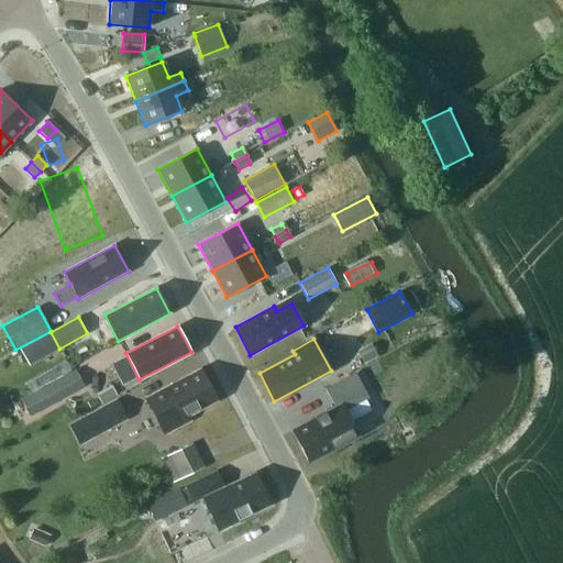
[(371,344),(357,351),(365,364),(378,356),(371,344)]
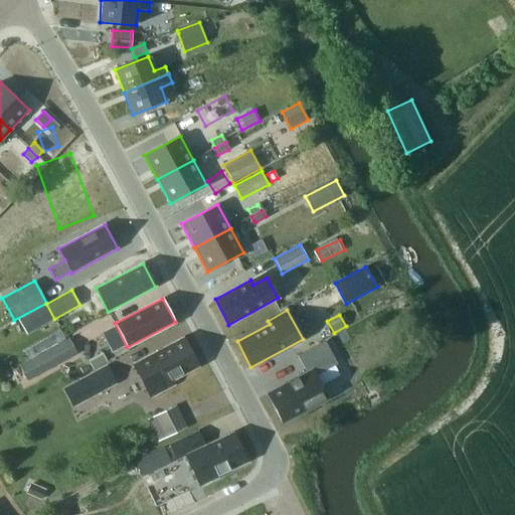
[(28,358),(64,338),(60,331),(24,350),(28,358)]
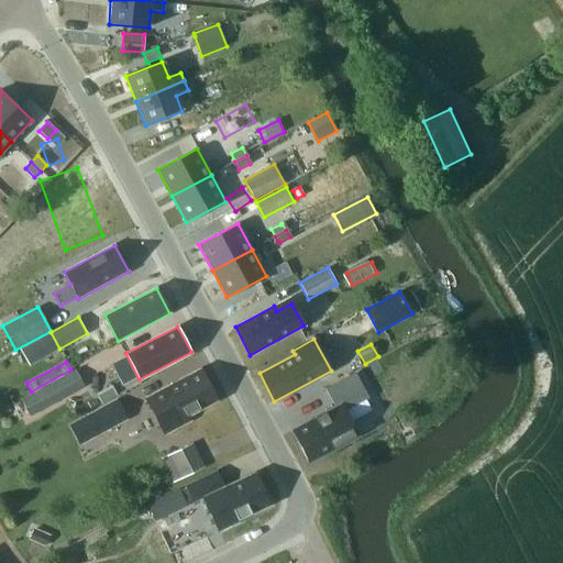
[(164,434),(190,421),(188,417),(217,401),(199,368),(145,398),(161,427),(164,434)]
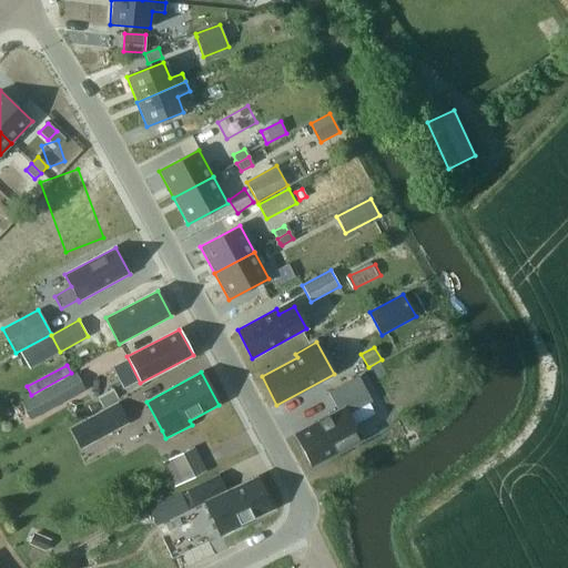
[(30,419),(85,389),(75,373),(21,403),(30,419)]
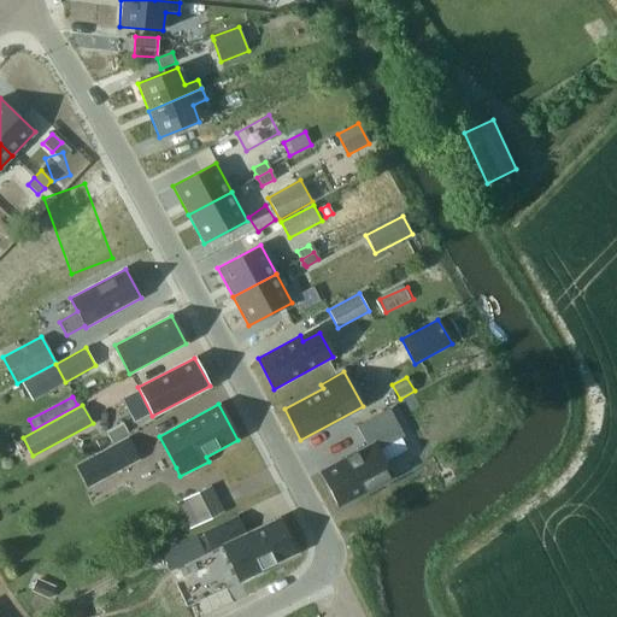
[(366,446),(319,472),(338,507),(394,477),(378,450),(404,436),(389,410),(357,428),(366,446)]
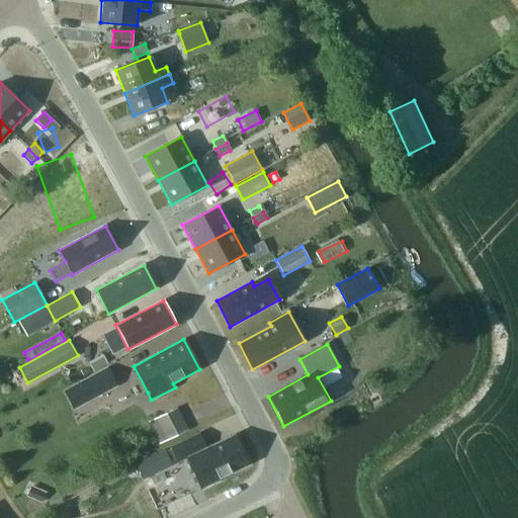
[(103,356),(90,363),(94,371),(106,364),(103,356)]
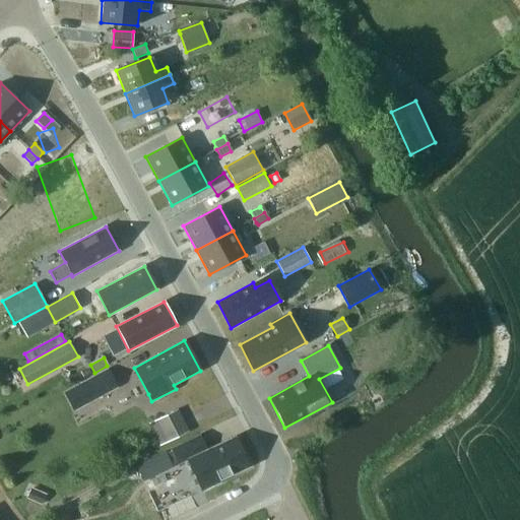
[(108,370),(86,382),(95,398),(117,386),(108,370)]
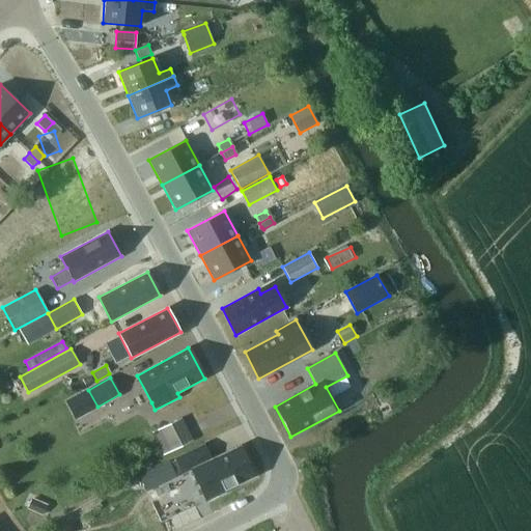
[(163,455),(171,451),(192,440),(182,419),(151,434),(163,455)]
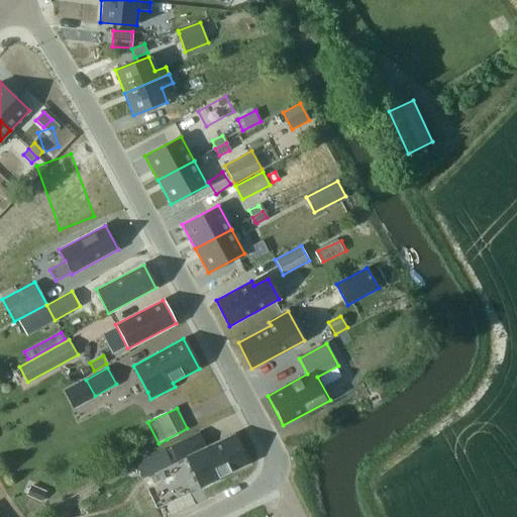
[(200,432),(170,446),(177,461),(187,456),(200,486),(202,486),(203,488),(219,480),(218,478),(248,463),(234,433),(206,446),(200,432)]
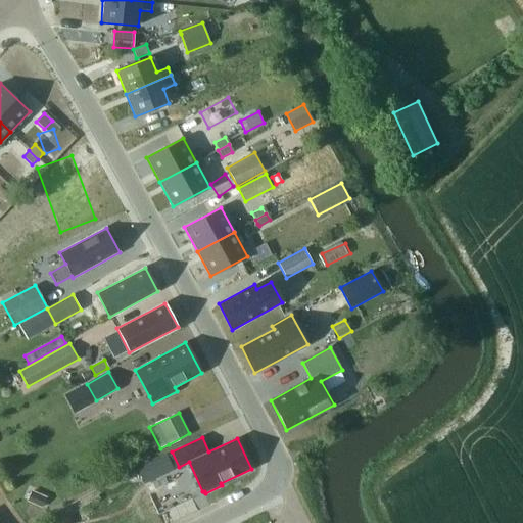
[(158,478),(151,462),(136,469),(144,485),(158,478)]
